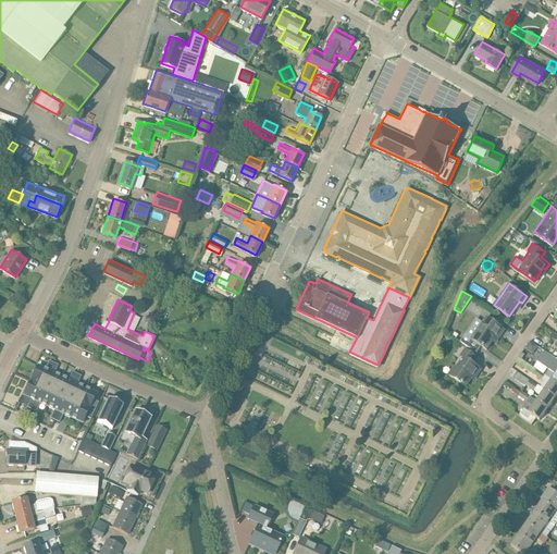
[(477,351),(482,344),(486,347),(496,333),(499,335),(505,328),(486,316),(482,321),(477,317),(460,340),(477,351)]
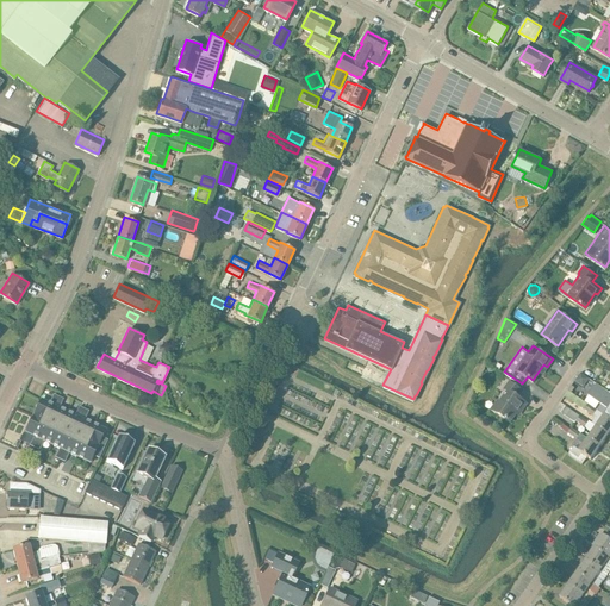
[(585,364),(580,370),(582,370),(590,376),(592,379),(597,372),(585,364)]
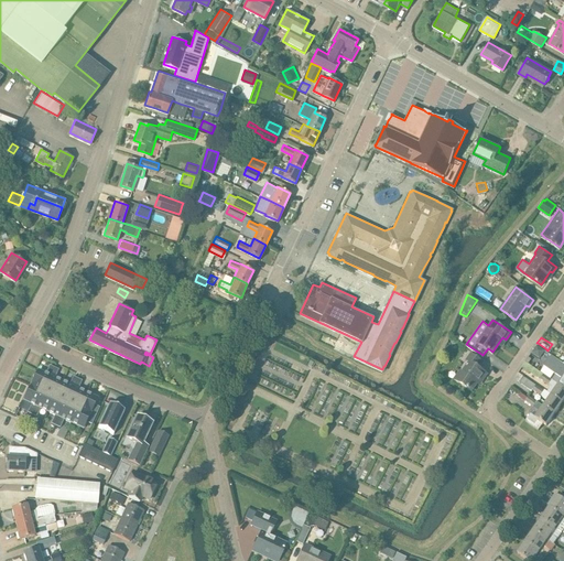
[(538,343),(532,351),(540,356),(545,348),(538,343)]
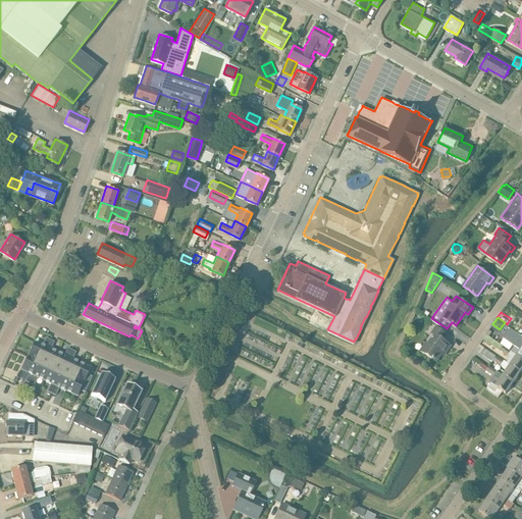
[(448,350),(451,344),(442,339),(447,332),(435,324),(431,331),(433,332),(427,342),(426,341),(420,349),(436,360),(446,348),(448,350)]
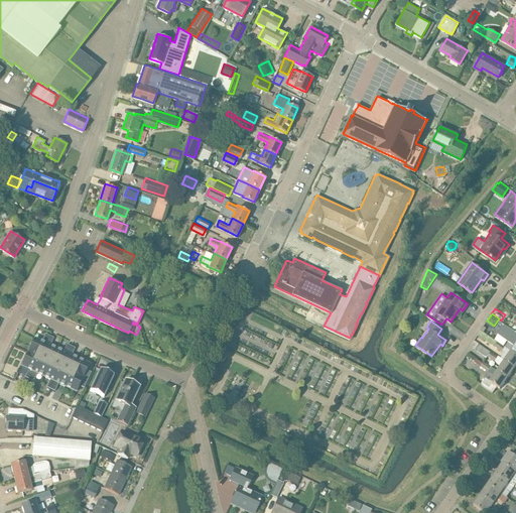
[(515,353),(515,330),(505,323),(497,333),(511,342),(508,347),(515,353)]
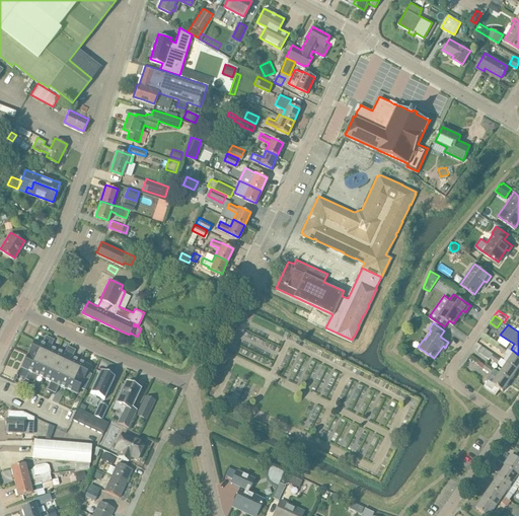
[(503,359),(517,369),(518,366),(518,355),(511,349),(510,350),(500,343),(484,332),(482,336),(498,346),(507,353),(503,359)]
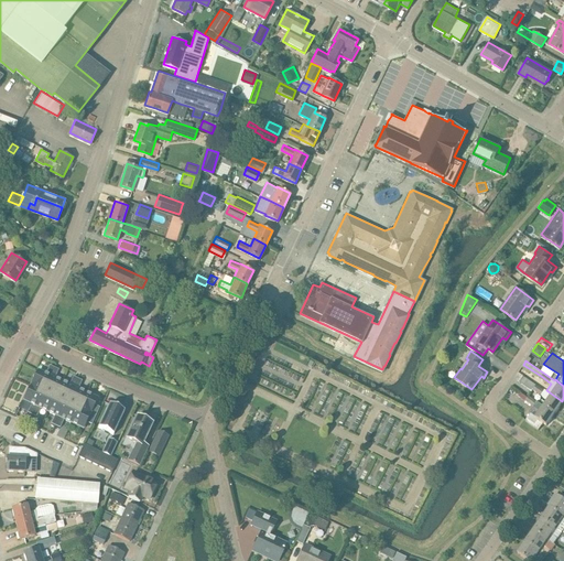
[(38,368),(31,384),(43,389),(54,365),(50,364),(45,371),(38,368)]
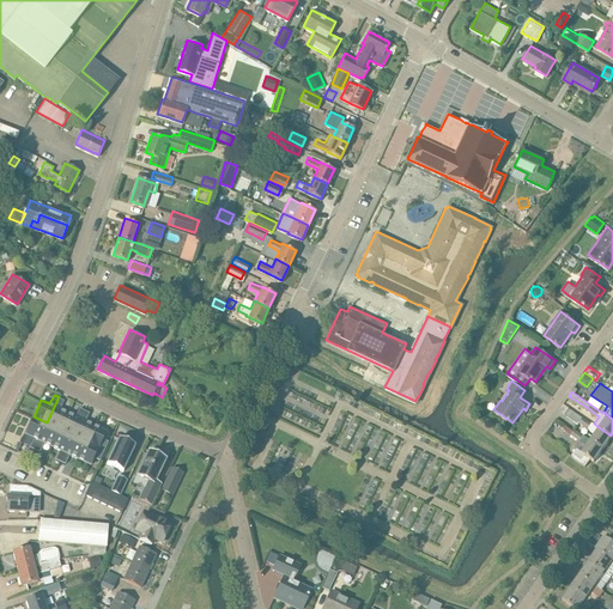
[(59,396),(47,422),(60,428),(67,412),(59,408),(64,399),(59,396)]
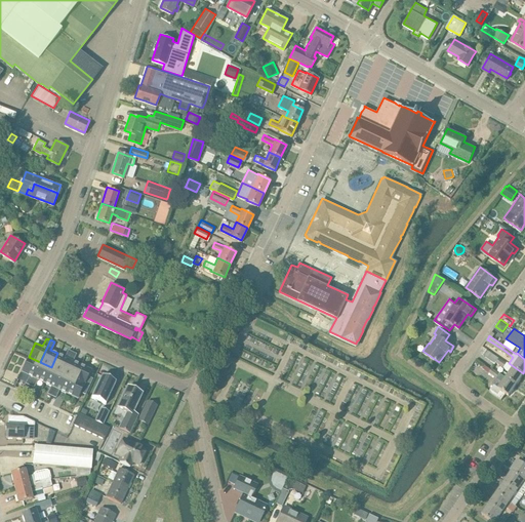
[(516,384),(523,373),(509,363),(499,356),(487,348),(483,353),(495,361),(496,360),(510,370),(506,375),(506,376),(516,384)]
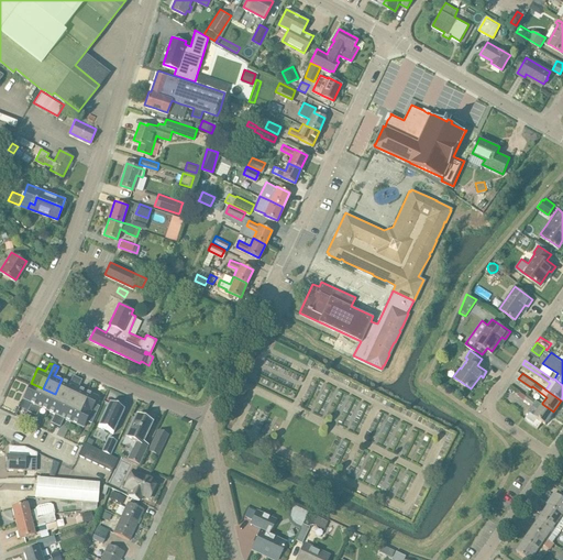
[(62,379),(55,394),(66,399),(77,376),(73,374),(69,382),(62,379)]
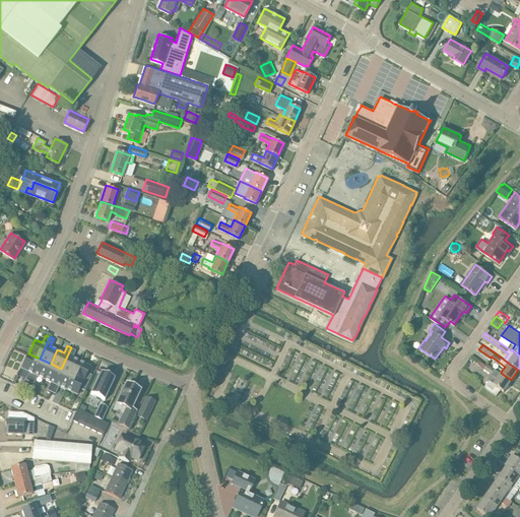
[(71,347),(61,369),(72,374),(78,360),(72,357),(75,348),(71,347)]
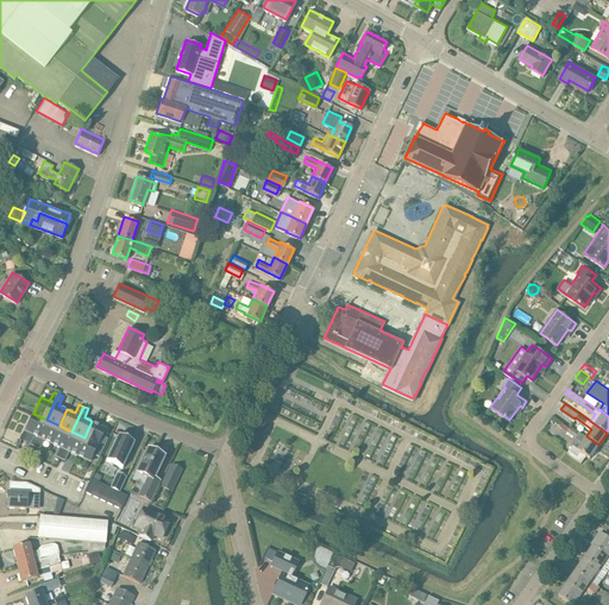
[(33,414),(25,429),(33,433),(30,442),(35,445),(46,420),(33,414)]
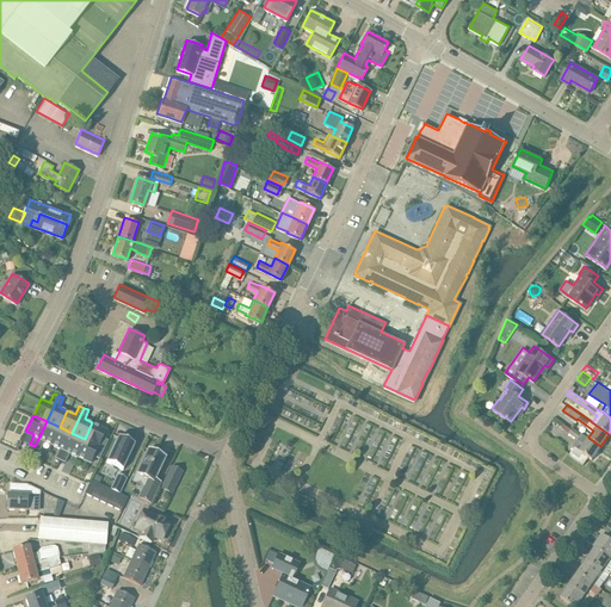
[(47,421),(35,446),(39,448),(44,439),(51,443),(60,427),(47,421)]
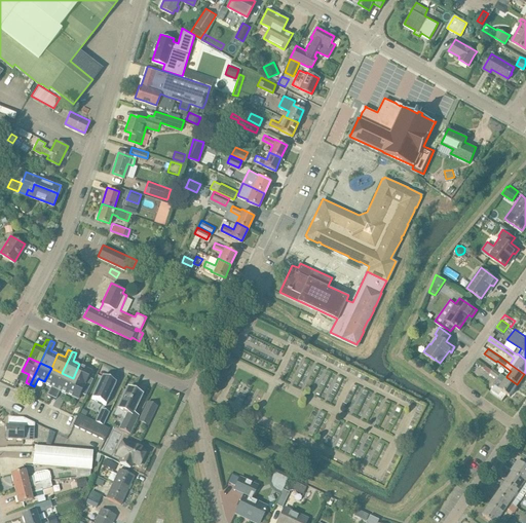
[(79,364),(73,378),(89,385),(92,377),(88,375),(90,369),(79,364)]
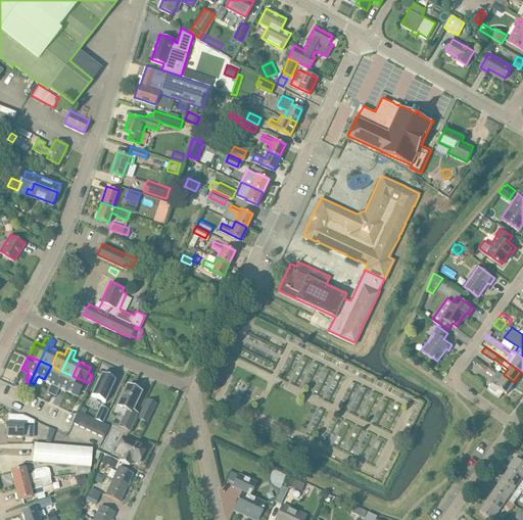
[(490,365),(487,369),(501,379),(496,384),(492,381),(487,388),(500,396),(504,390),(507,392),(514,382),(504,375),(504,374),(490,365)]
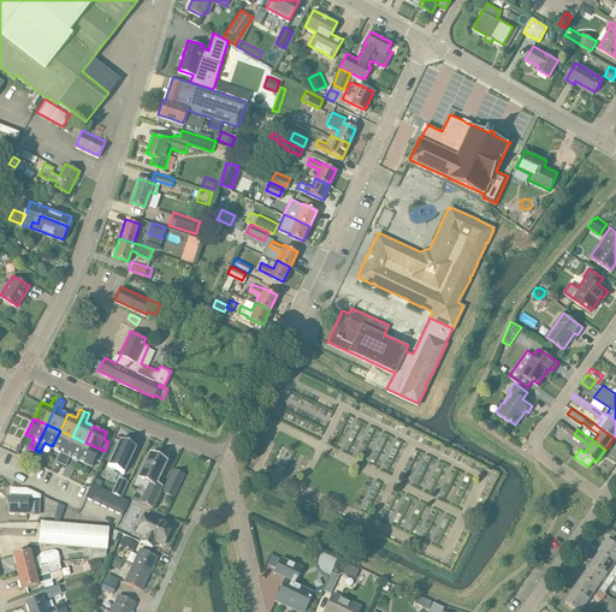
[(60,431),(52,446),(60,451),(55,459),(60,462),(72,437),(60,431)]
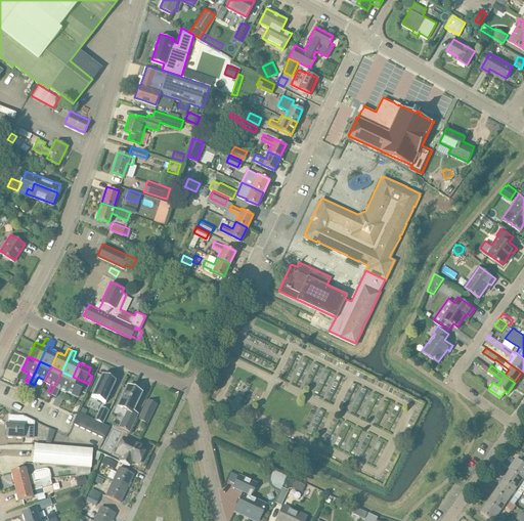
[(61,372),(51,393),(55,395),(59,387),(67,390),(73,377),(61,372)]
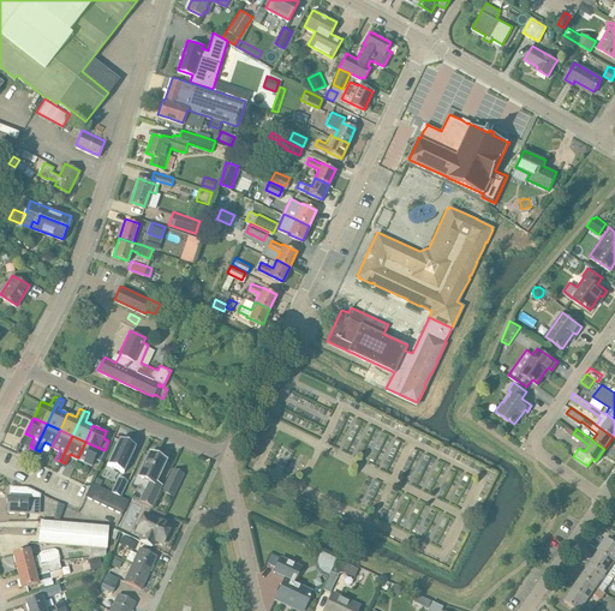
[(119,437),(107,463),(124,471),(136,445),(119,437)]
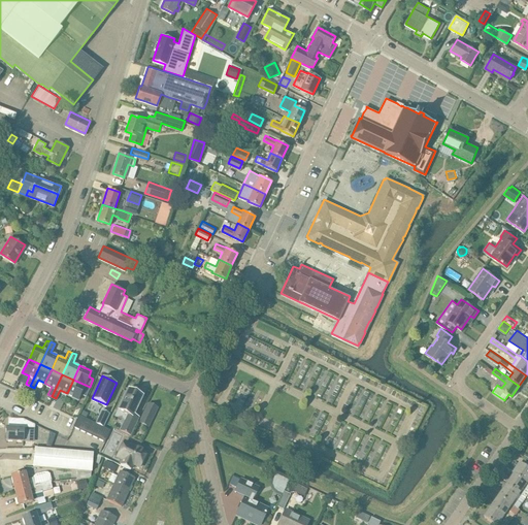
[(73,380),(67,393),(78,399),(80,393),(86,395),(90,387),(73,380)]
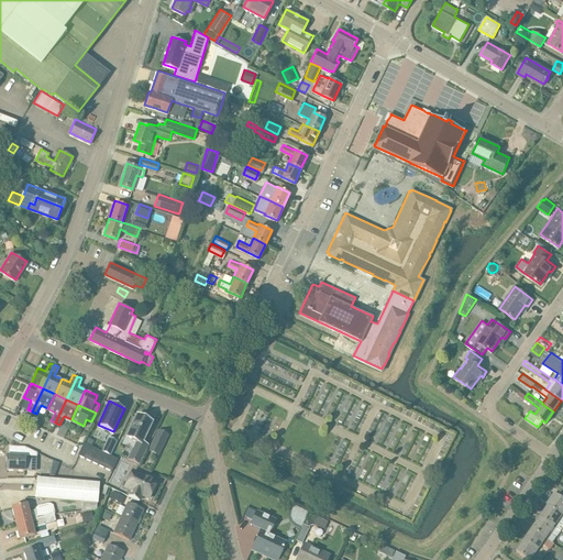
[(133,445),(128,457),(139,462),(146,448),(140,445),(152,421),(148,419),(150,417),(141,413),(140,415),(136,414),(123,440),(133,445)]
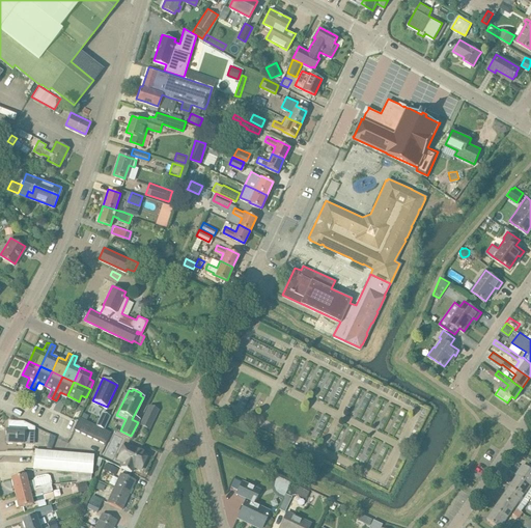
[(148,404),(142,417),(140,423),(149,428),(152,422),(159,409),(148,404)]
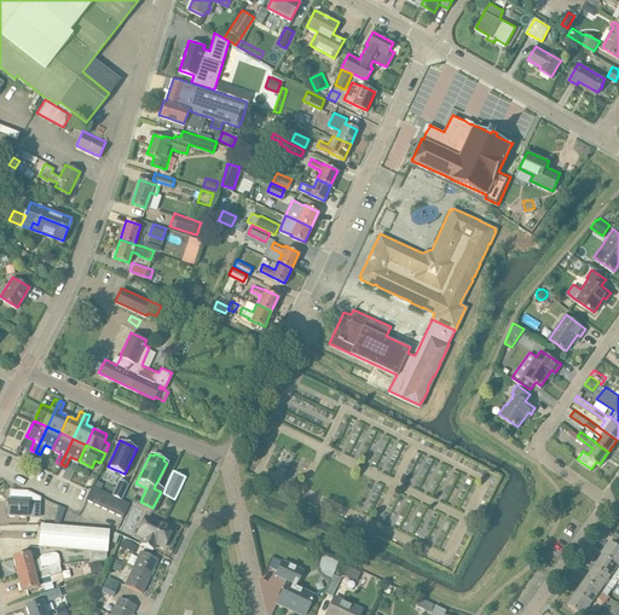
[(111,493),(115,494),(121,498),(128,482),(119,479),(111,493)]
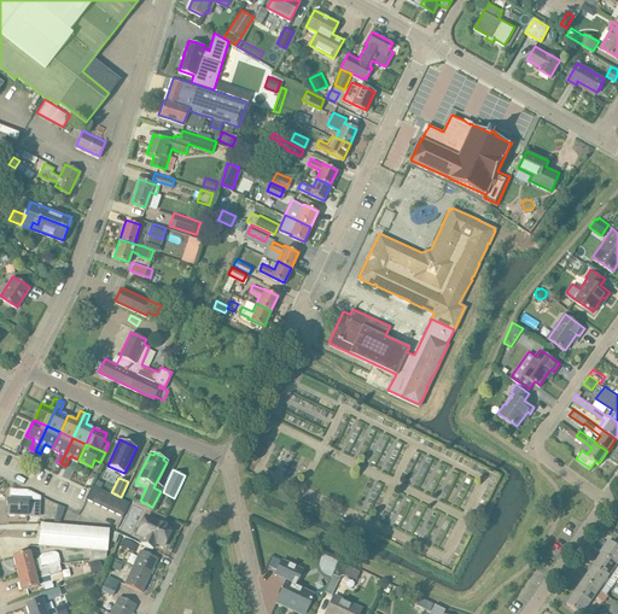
[(91,486),(86,497),(93,501),(99,487),(92,484),(91,486)]
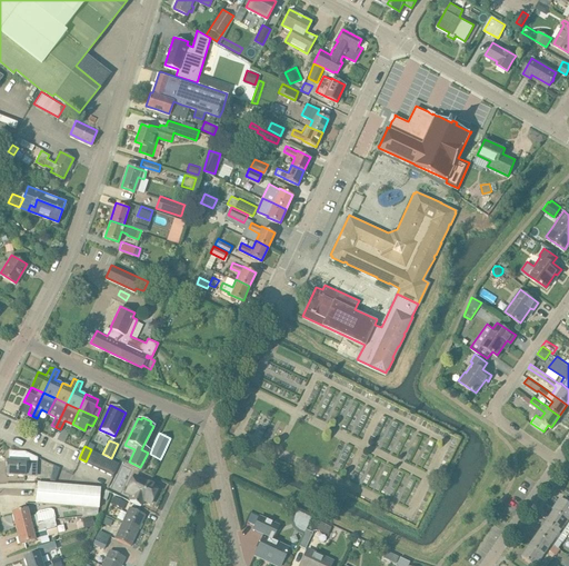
[(91,449),(86,462),(92,465),(98,452),(91,449)]
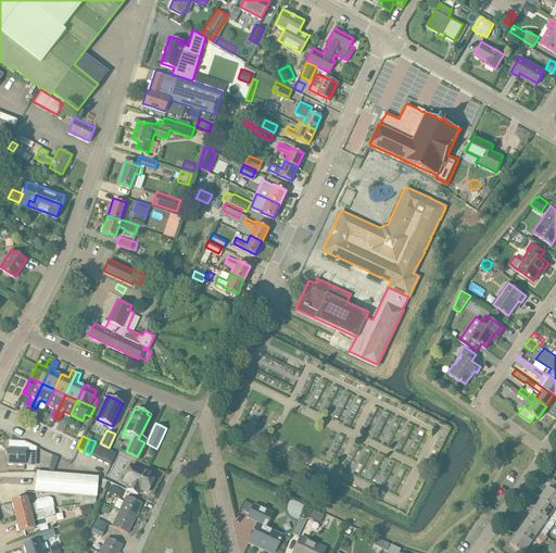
[(96,441),(90,454),(97,457),(103,444),(100,443),(96,441)]
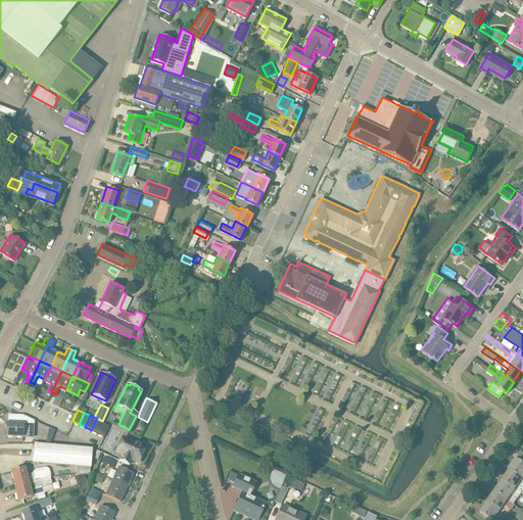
[(97,418),(91,430),(97,433),(103,421),(102,421),(97,418)]
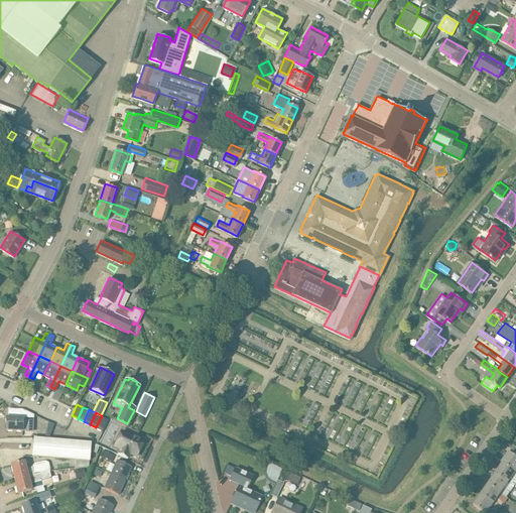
[(22,429),(23,421),(33,422),(33,416),(22,415),(22,416),(6,415),(6,428),(22,429)]
